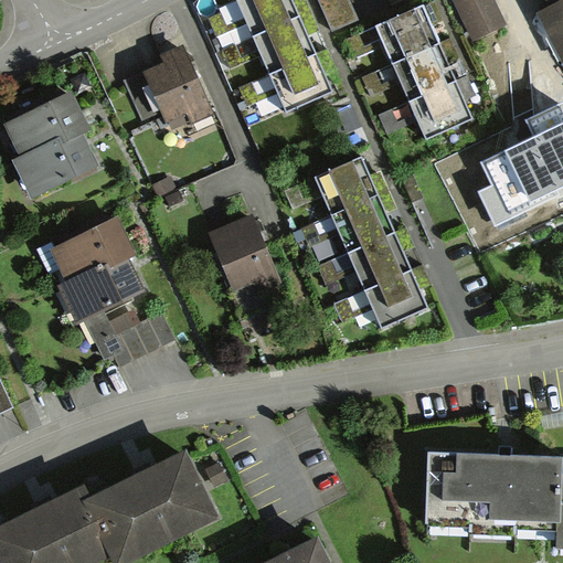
[(331,87),(293,0),(235,0),(284,107),(331,87)]
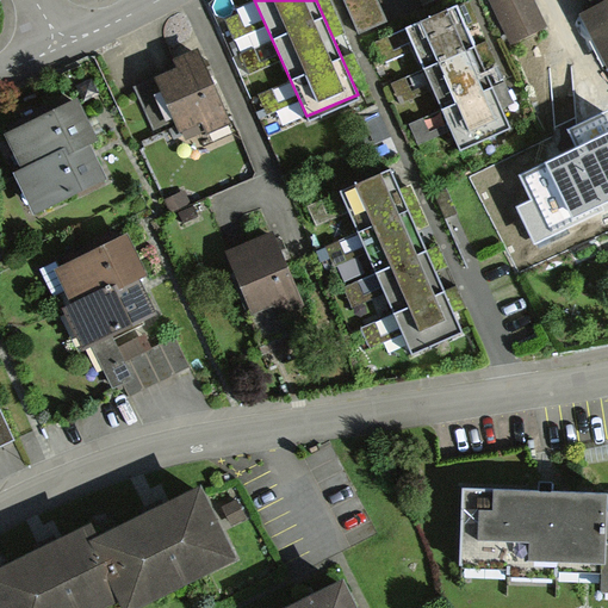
[(385,13),(378,0),(342,0),(355,28),(385,13)]
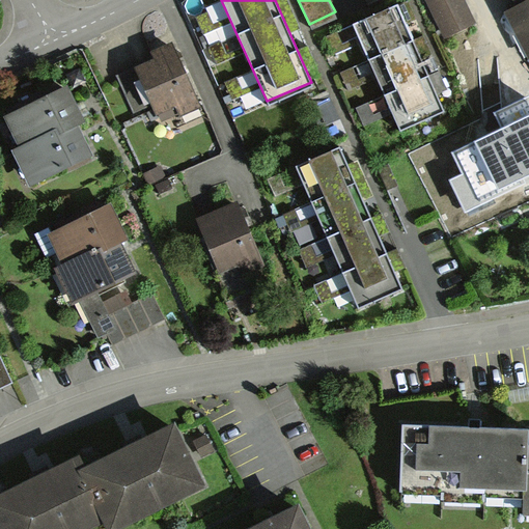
[(477,22),(467,0),(429,0),(447,36),(477,22)]
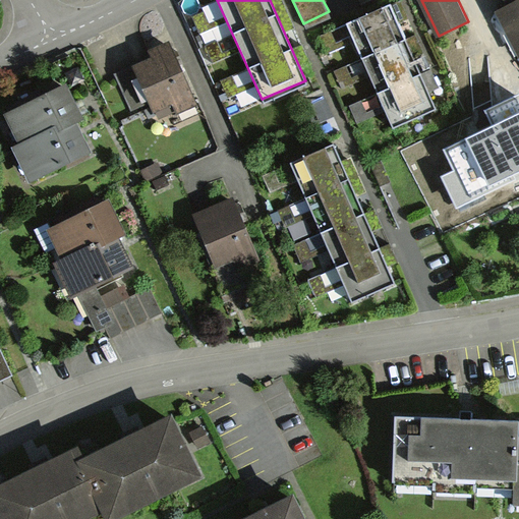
[(504,0),(507,5),(496,11),(518,52),(518,0),(504,0)]
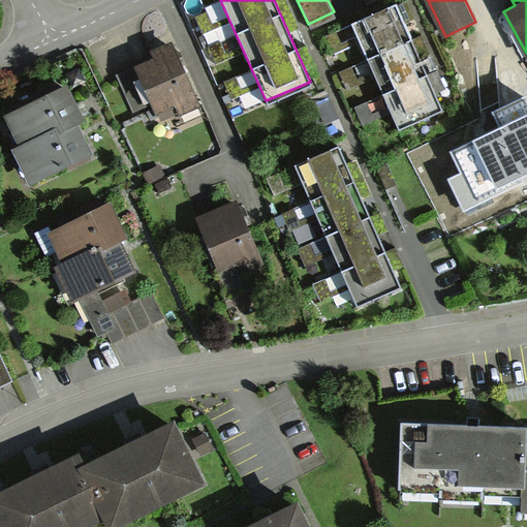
[(443,109),(395,2),(349,23),(399,129),(443,109)]
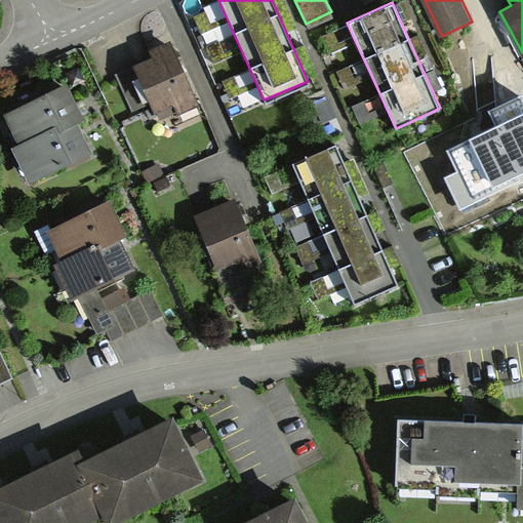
[(194,102),(170,44),(153,51),(155,57),(115,74),(131,111),(153,102),(159,116),(194,102)]
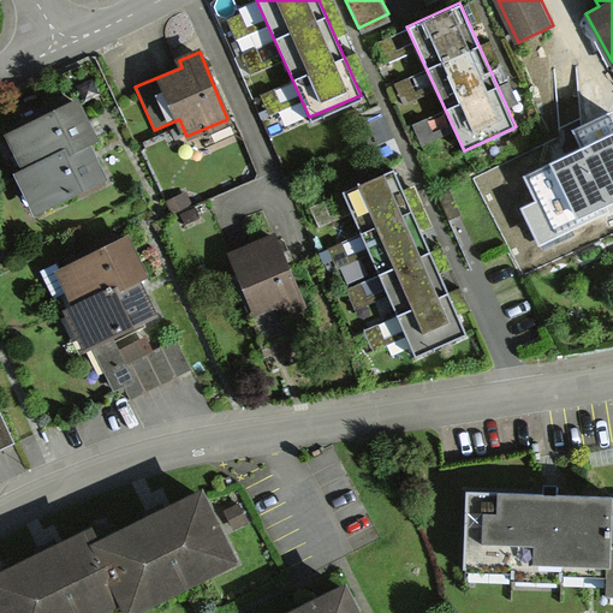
[(90,137),(73,100),(5,132),(22,170),(85,140),(90,137)]
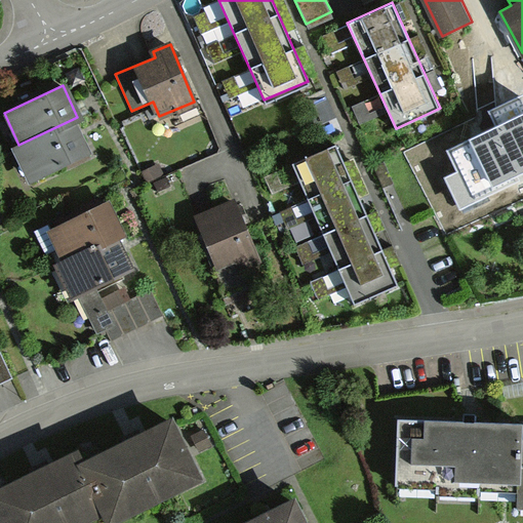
[(522,95),(493,110),(501,127),(452,150),(461,170),(448,176),(463,208),(477,202),(522,179),(522,95)]
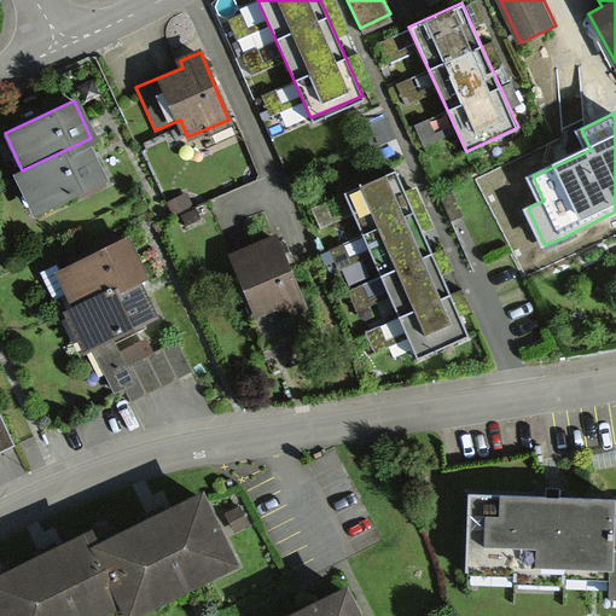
[(103,176),(86,140),(22,170),(17,173),(34,209),(103,176)]
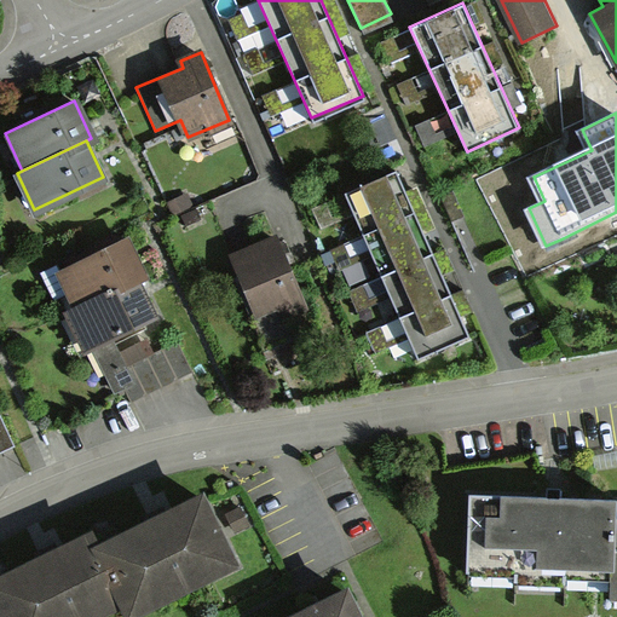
[(467,335),(391,167),(340,190),(416,358),(467,335)]
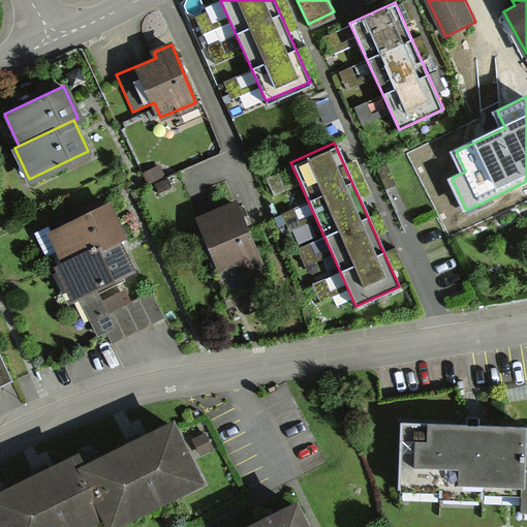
[(380,166),(390,188),(399,184),(390,161),(380,166)]
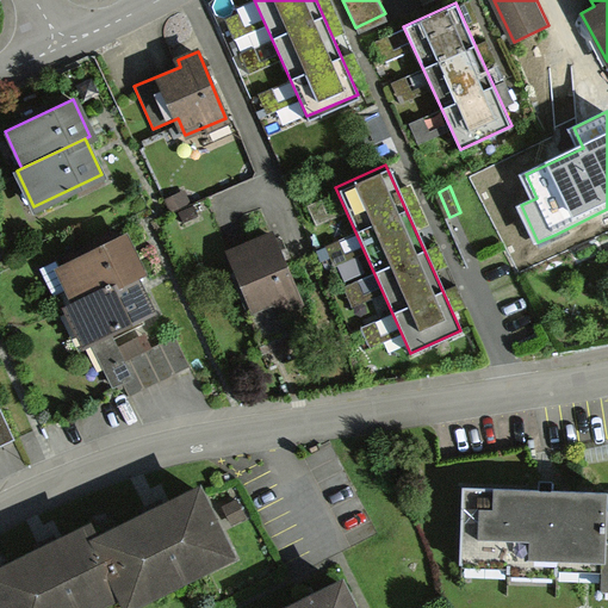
[(298,296),(270,231),(227,250),(255,315),(298,296)]
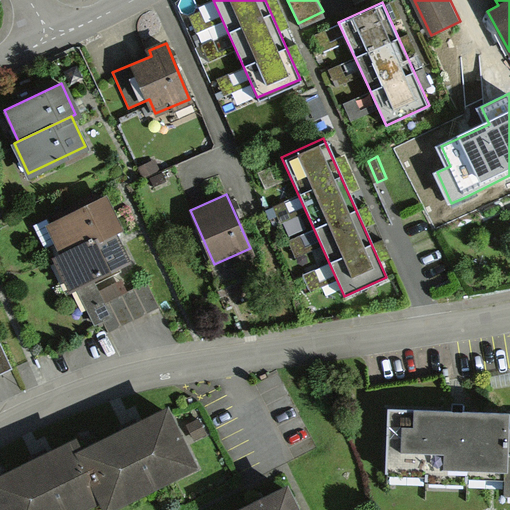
[(117,226),(103,195),(46,222),(60,253),(113,228),(117,226)]
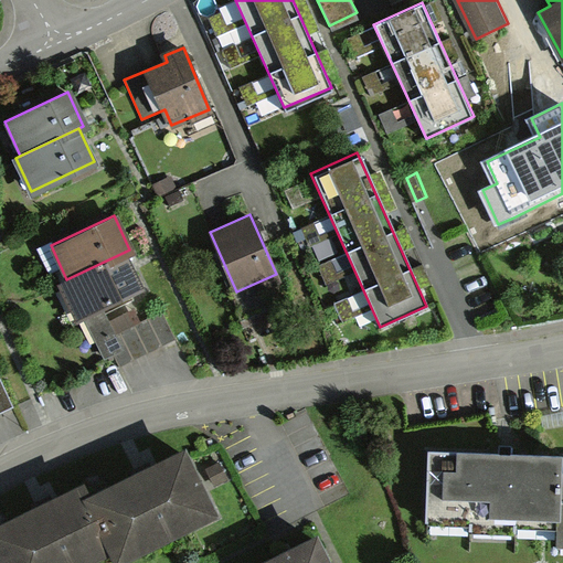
[(141,285),(125,252),(66,279),(62,282),(77,315),(141,285)]
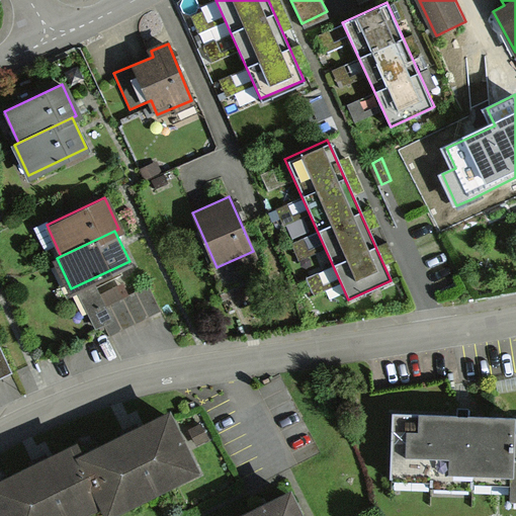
[(108,333),(160,309),(147,282),(103,303),(92,279),(75,287),(94,328),(103,324),(108,333)]
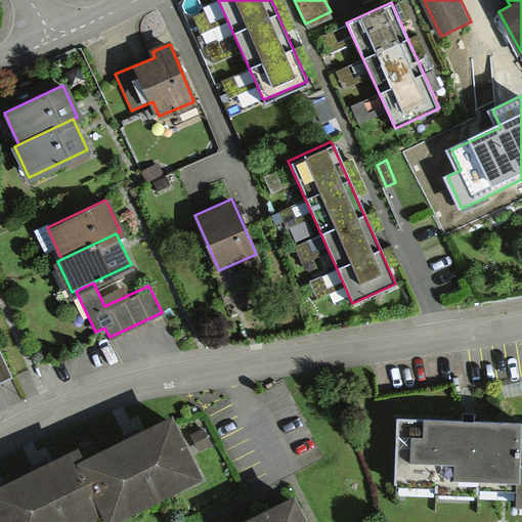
[(0,381),(9,378),(0,358),(0,381)]
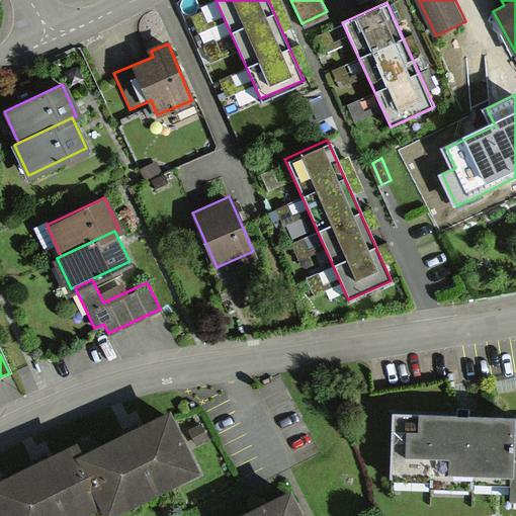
[(451,413),(391,412),(389,479),(512,482),(514,415),(451,413)]
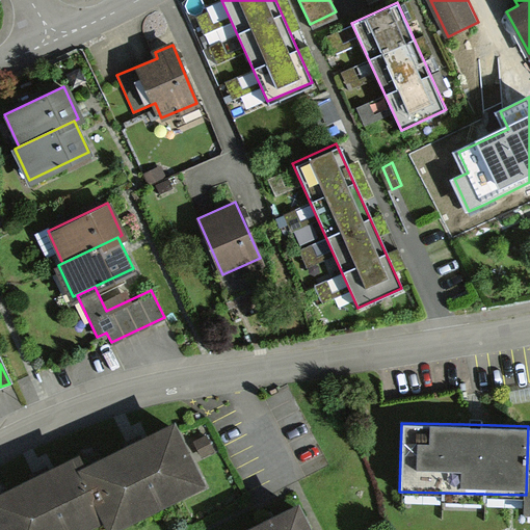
[(171,424),(83,469),(110,525),(200,481),(171,424)]
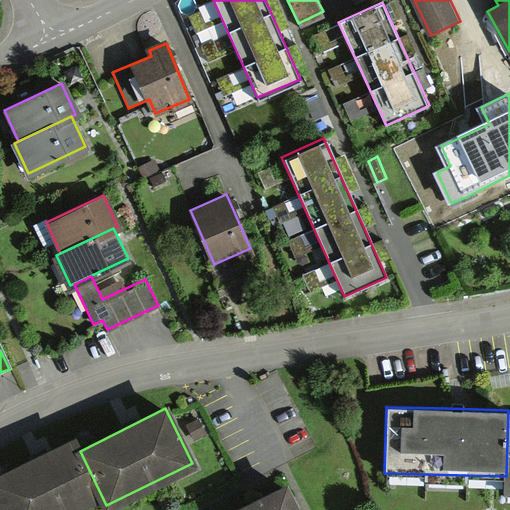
[(67,509),(101,494),(74,440),(0,476),(0,506),(1,509),(67,509)]
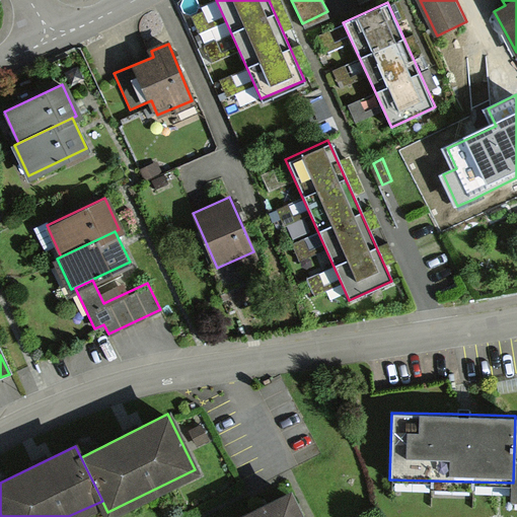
[(300,516),(288,493),(238,516),(300,516)]
